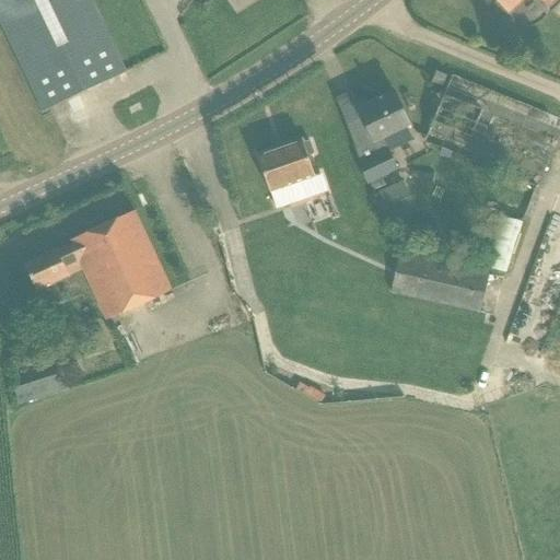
[(0,0),(0,16),(1,19),(35,92),(45,112),(125,73),(90,0),(0,0)]
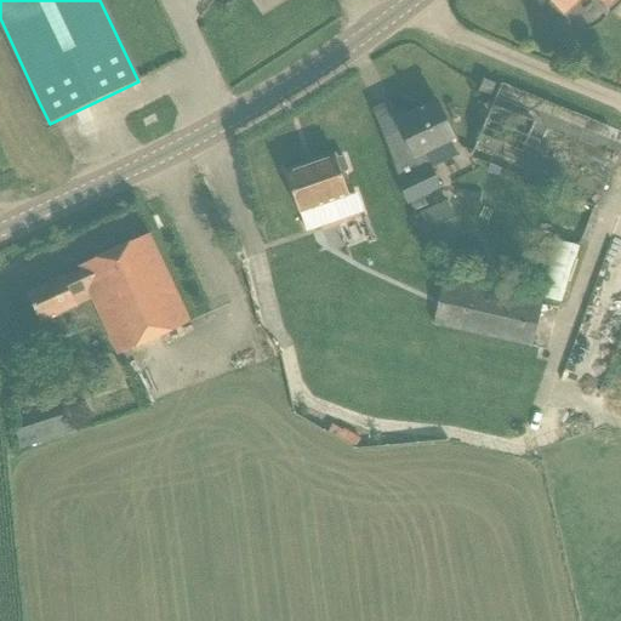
[(548,0),(564,16),(580,0),(600,0),(608,7),(614,0),(548,0)]
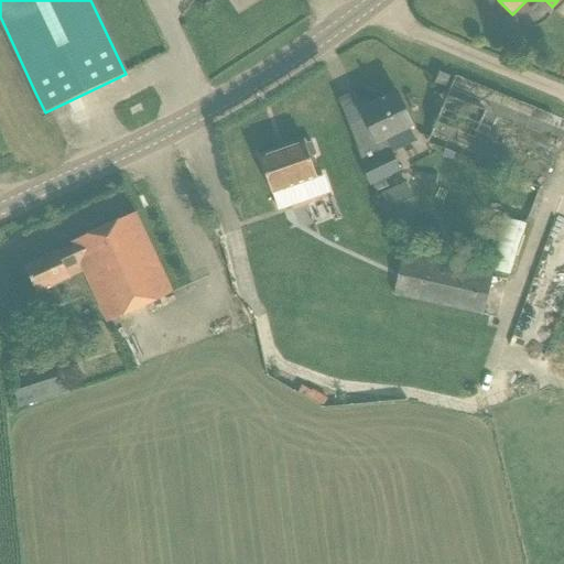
[(449,76),(440,72),(434,82),(445,87),(449,76)]
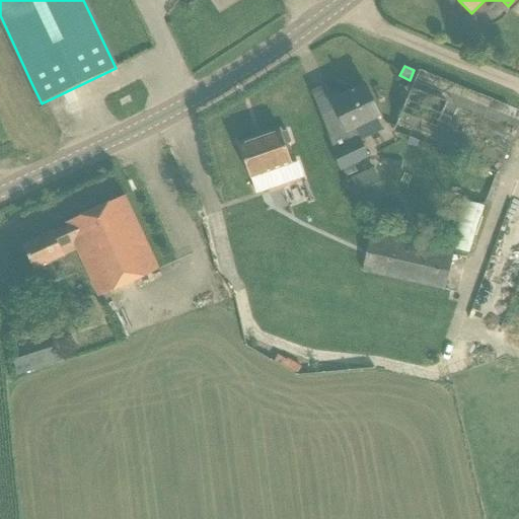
[(518,110),(419,70),(390,128),(497,180),(518,124),(518,110)]
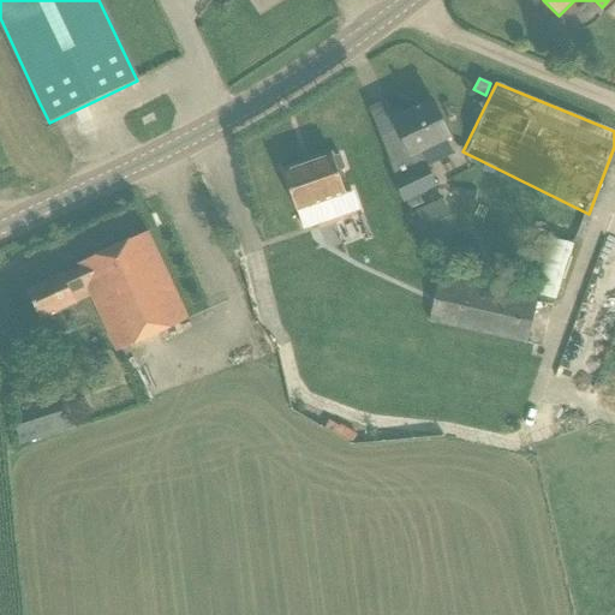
[(382,138),(378,139),(392,179),(395,177),(394,174),(396,173),(398,179),(427,166),(419,151),(428,148),(449,137),(433,101),(393,120),(398,130),(382,138)]
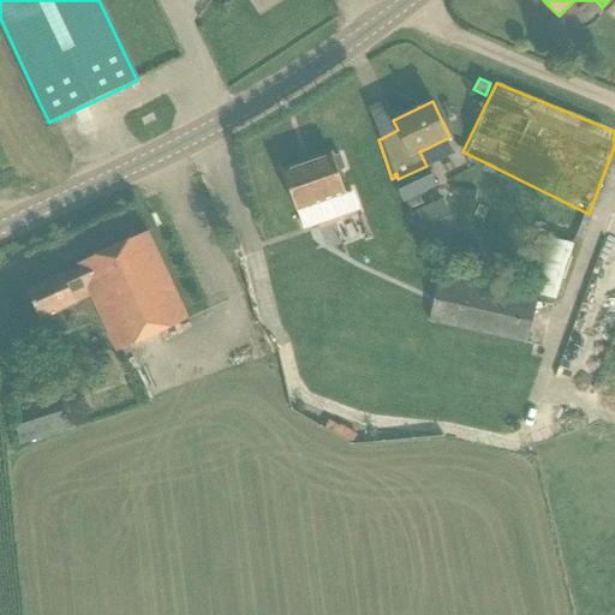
[(346,192),(339,173),(345,169),(339,153),(284,172),(304,231),(359,212),(352,190),(346,192)]
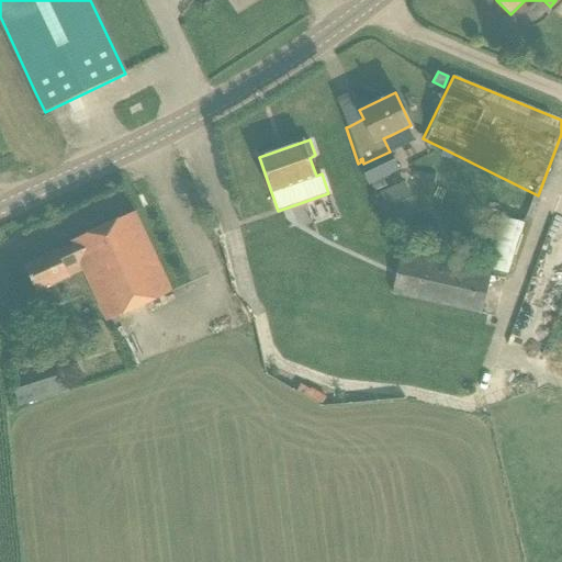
[(391,152),(390,152),(363,164),(360,165),(369,184),(400,170),(391,152)]
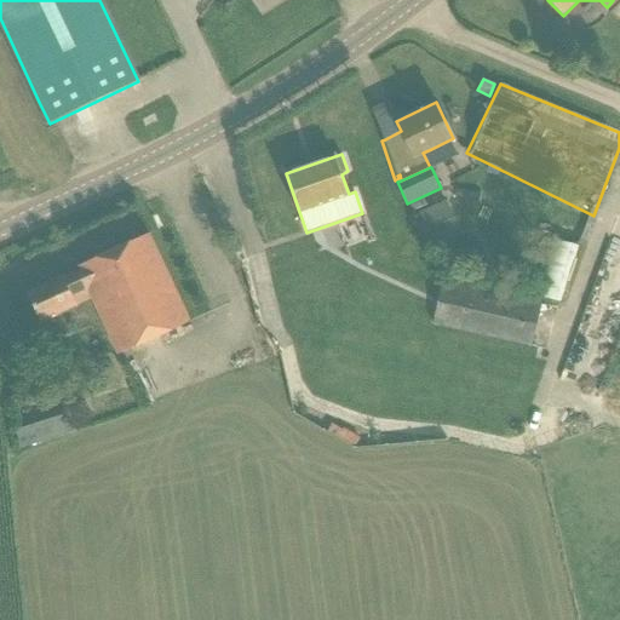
[(446,201),(424,213),(440,245),(463,233),(446,201)]
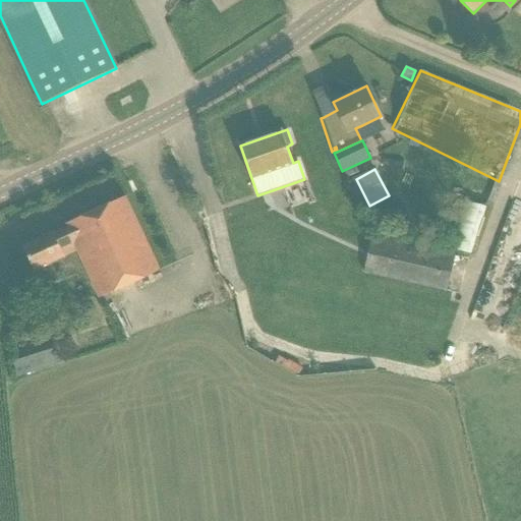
[(22,246),(32,266),(40,286),(57,279),(50,262),(64,255),(61,247),(73,242),(98,297),(159,271),(124,197),(65,224),(67,228),(53,234),(53,233),(22,246)]
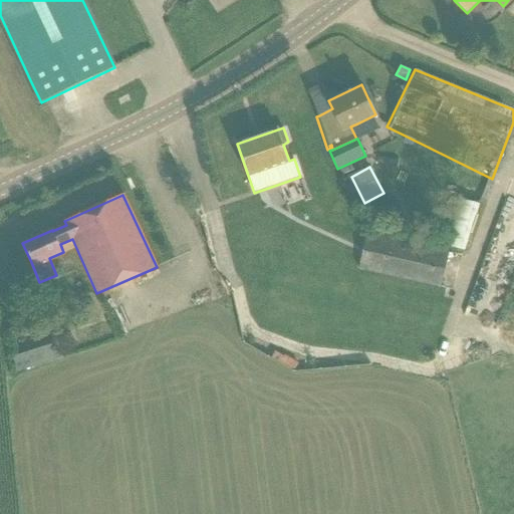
[(446,247),(467,251),(478,203),(458,198),(446,247)]
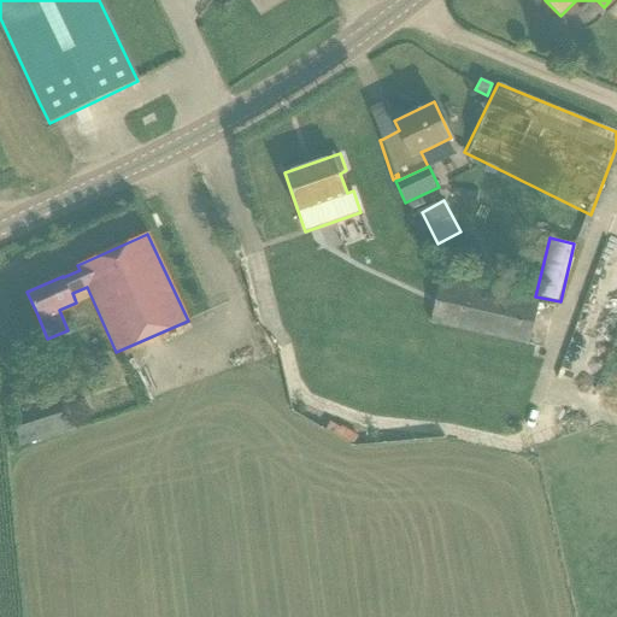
[(440,280),(430,323),(527,345),(536,303),(440,280)]
